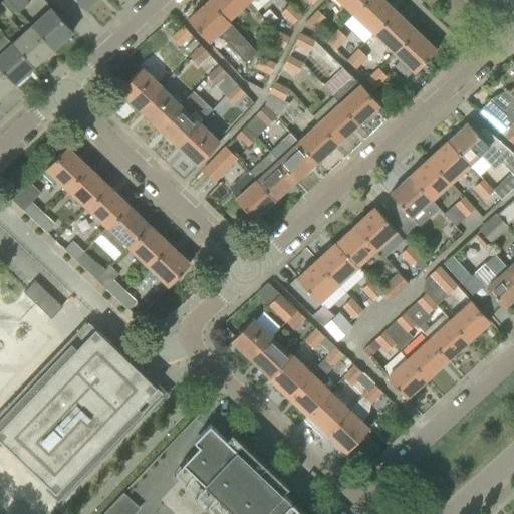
[(16,9),(7,0),(2,0),(0,2),(0,9),(7,17),(16,9)]
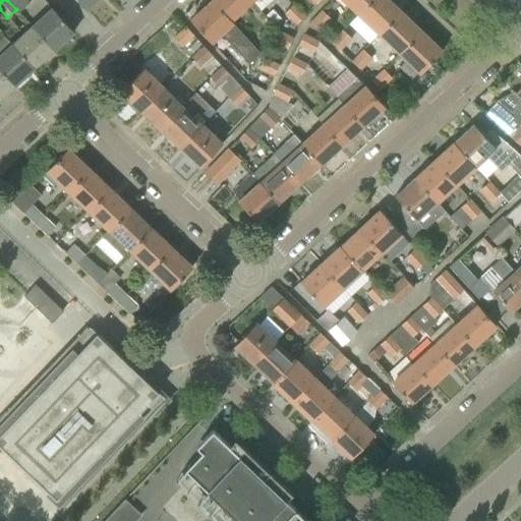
[(26,0),(7,0),(16,9),(19,12),(30,2),(26,0)]
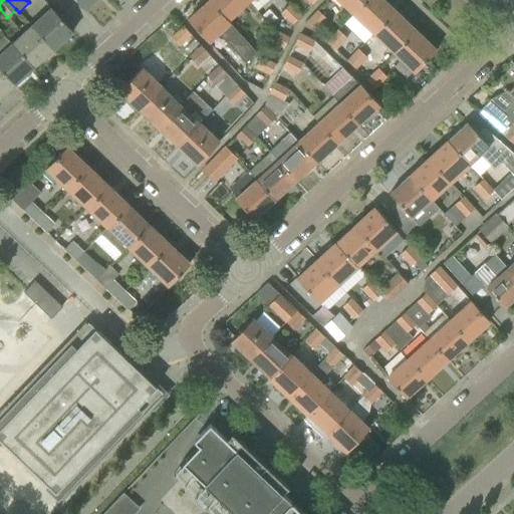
[(94,0),(75,0),(84,9),(94,0)]
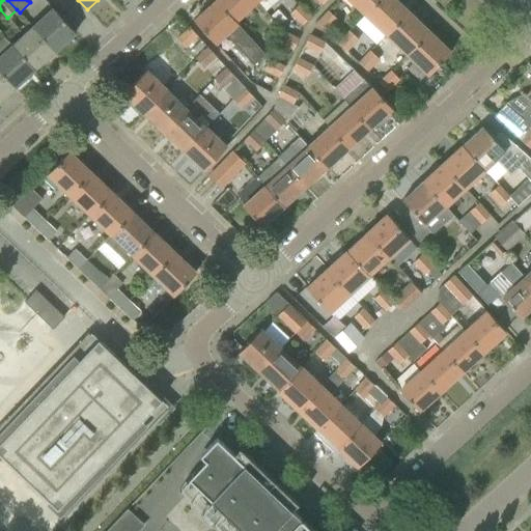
[(264,53),(234,21),(216,0),(215,0),(194,20),(215,43),(225,33),(253,64),(264,53)]
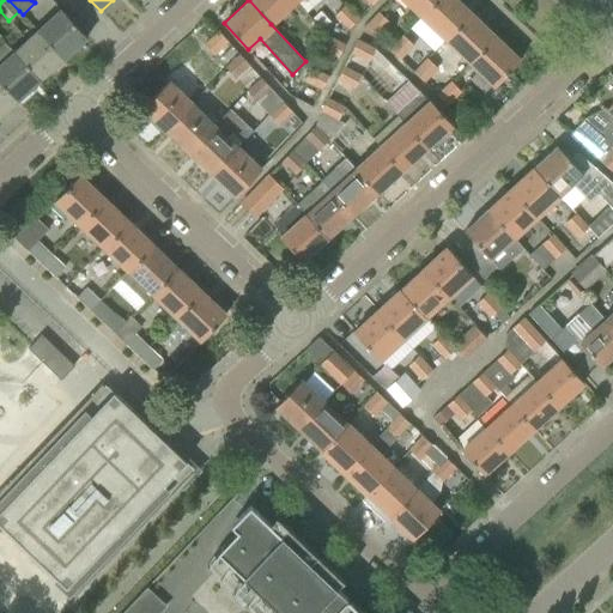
[(296,1),(293,0),(249,0),(271,24),(296,1)]
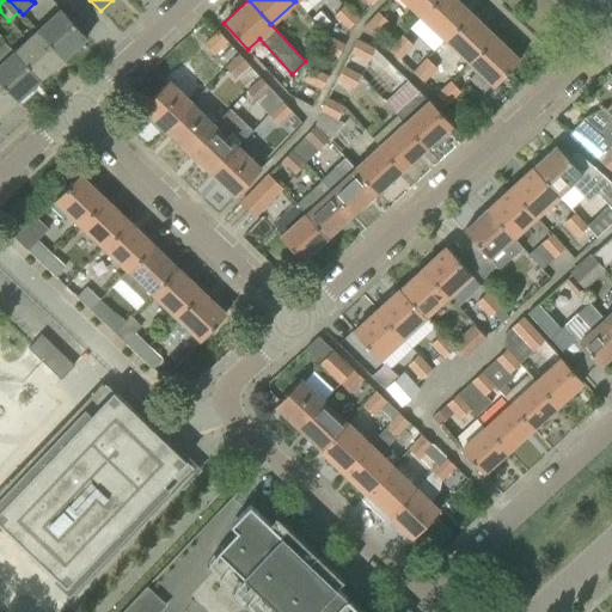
[(404,0),(421,16),(435,0),(404,0)]
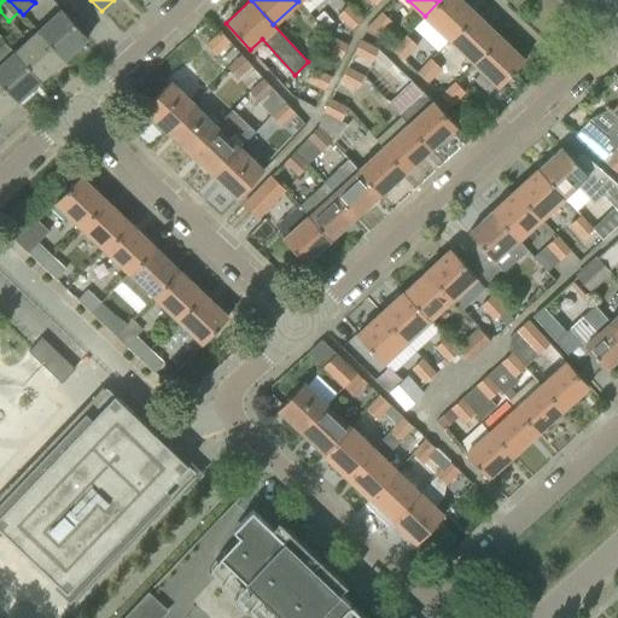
[(449,39),(474,12),(461,0),(439,0),(425,16),(449,39)]
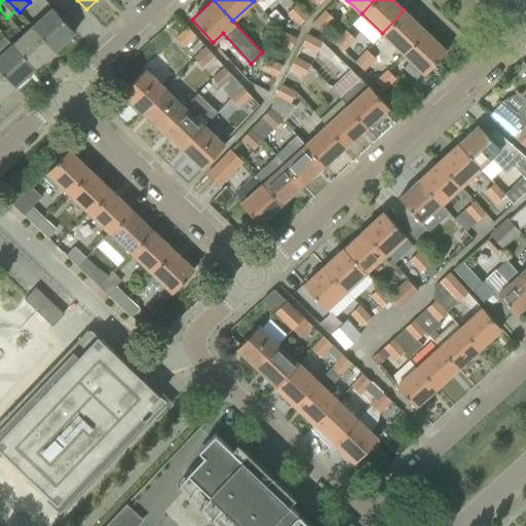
[(296,4),(287,13),(299,25),(308,15),(296,4)]
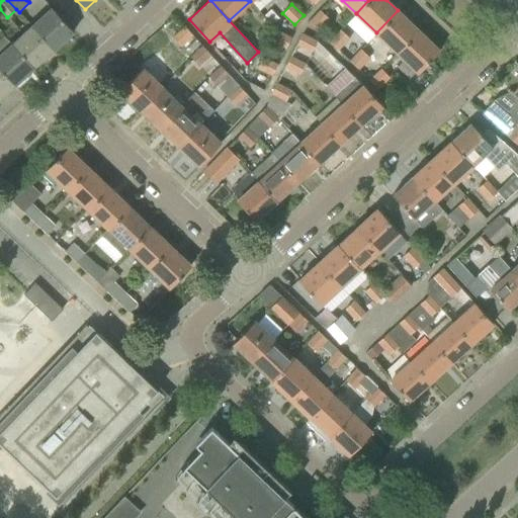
[(73,31),(60,16),(52,8),(31,26),(53,50),(73,31)]
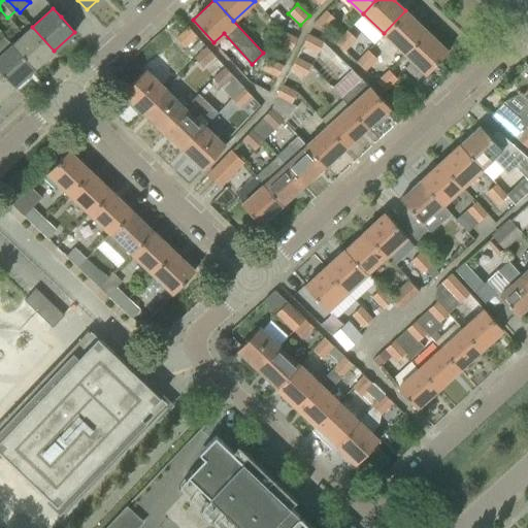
[(324,31),(335,19),(326,9),(315,22),(324,31)]
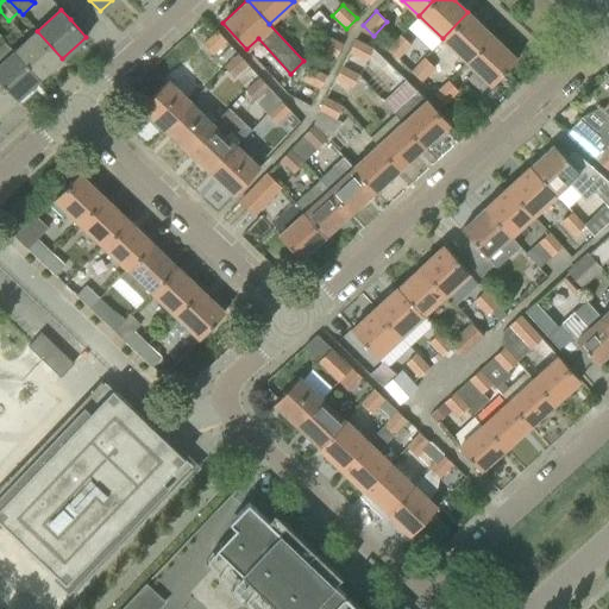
[(466,61),(491,35),(468,12),(443,38),(466,61)]
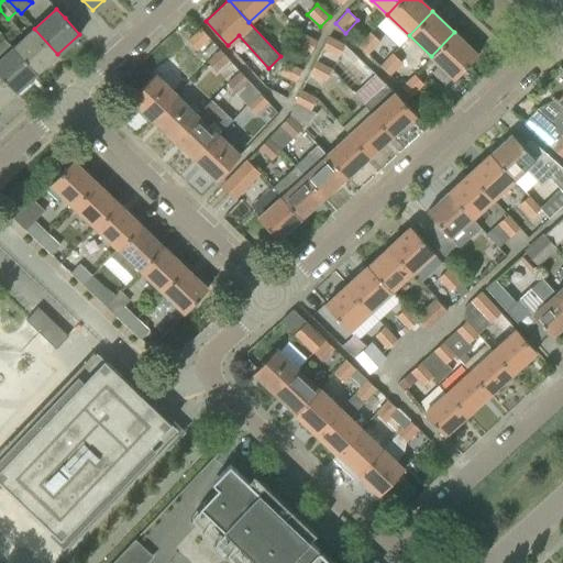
[(57,54),(34,29),(13,47),(36,74),(57,54)]
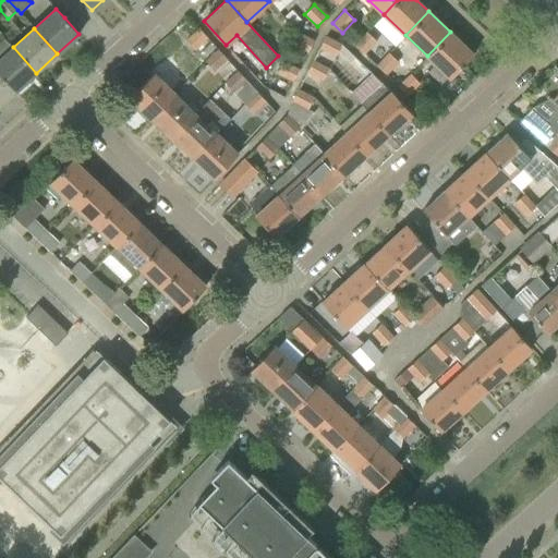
[(195,50),(208,38),(199,28),(186,39),(195,50)]
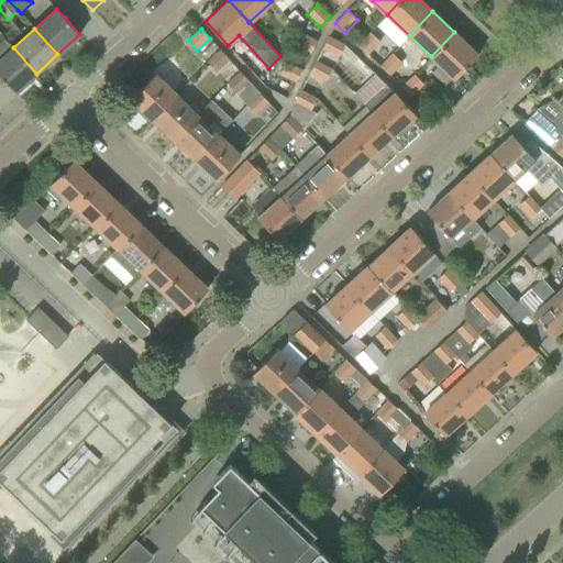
[(317,40),(301,32),(295,45),(310,53),(317,40)]
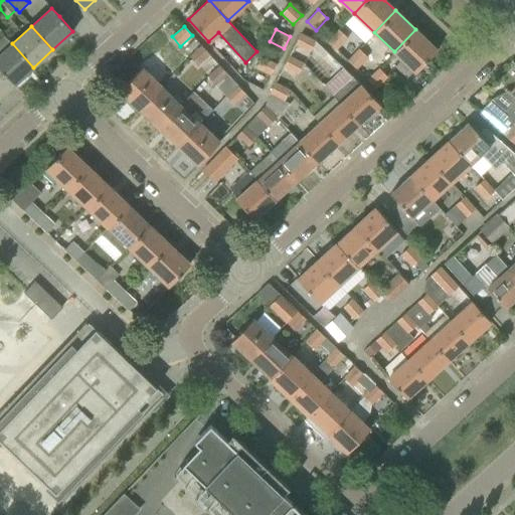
[(337,49),(347,37),(338,29),(327,40),(337,49)]
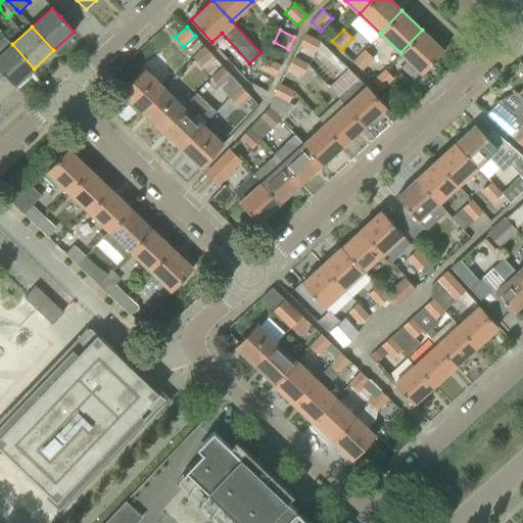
[(443,50),(422,30),(400,52),(422,73),(443,50)]
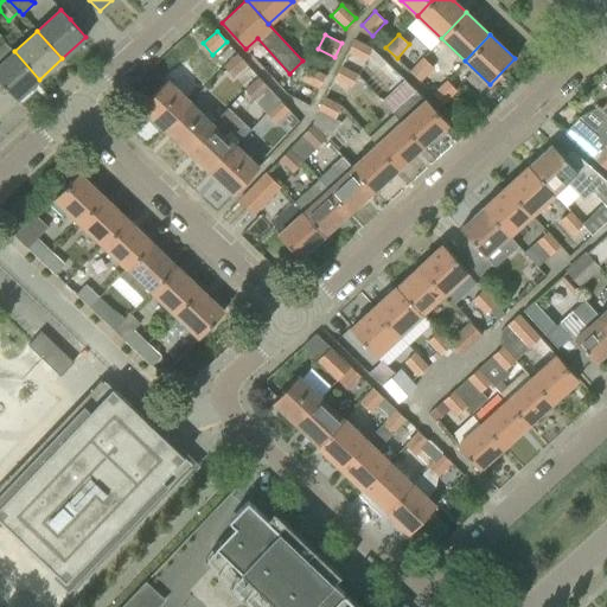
[(371,48),(355,39),(347,53),(365,62),(371,48)]
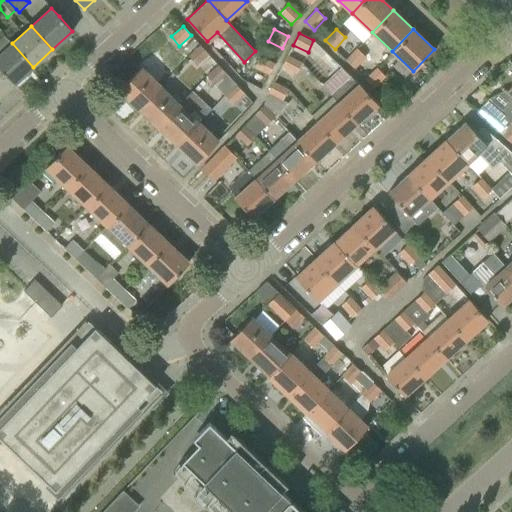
[(33,67),(12,43),(0,53),(0,68),(14,84),(33,67)]
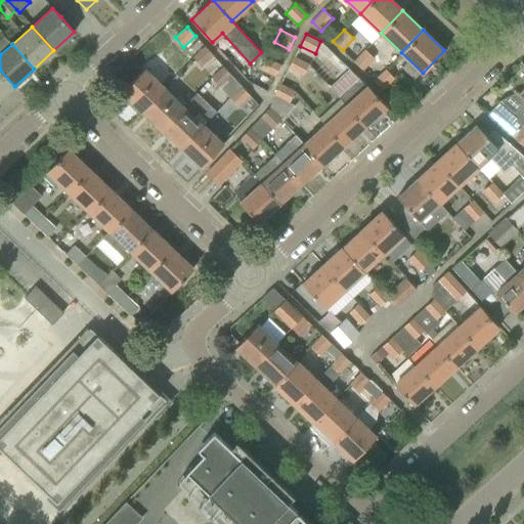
[(202,67),(213,55),(205,46),(192,56),(202,67)]
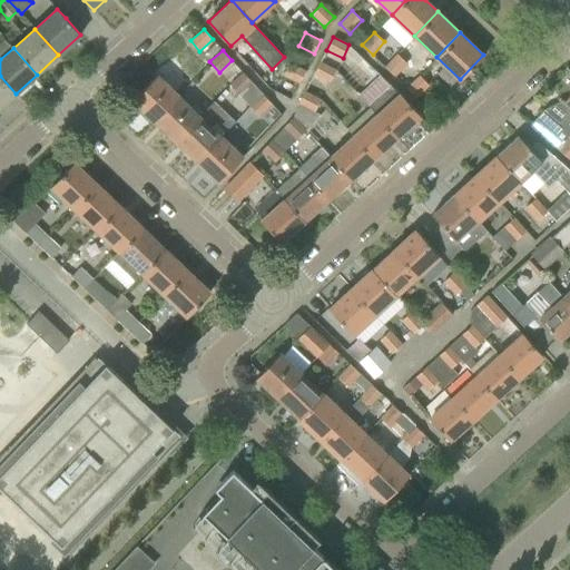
[(395,77),(408,64),(396,53),(384,67),(395,77)]
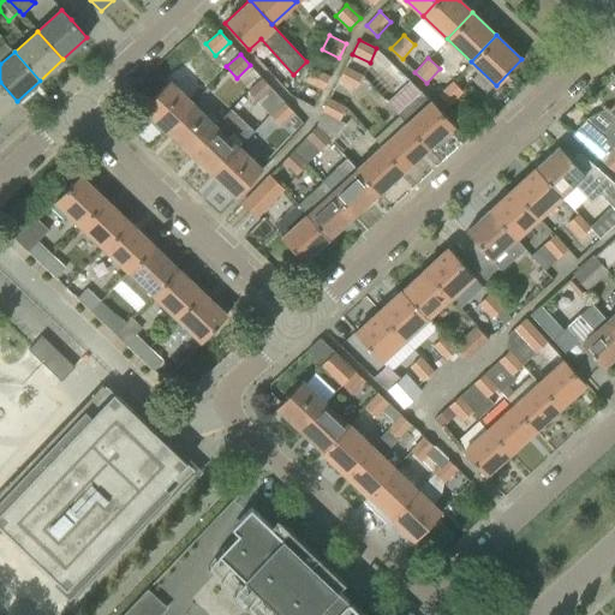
[(322,89),(329,75),(314,66),(306,81),(322,89)]
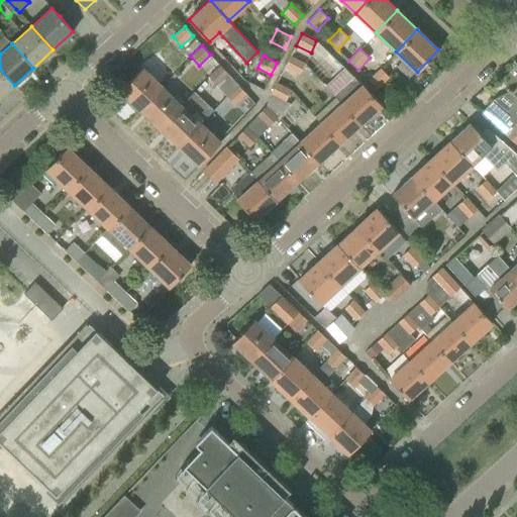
[(299,75),(304,63),(305,63),(291,56),(285,68),(299,75)]
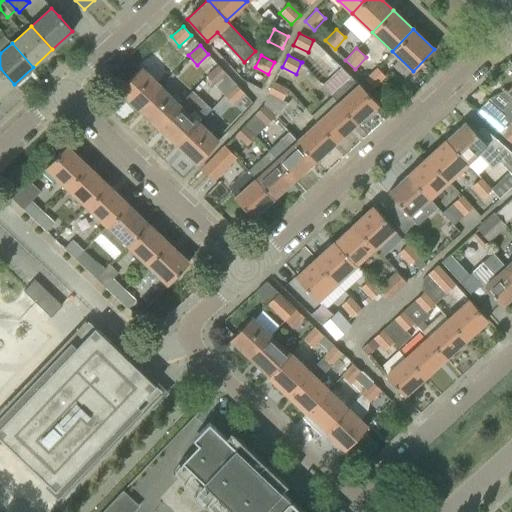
[(160,86),(155,81),(151,78),(160,68),(150,57),(140,67),(118,90),(138,109),(160,86)]
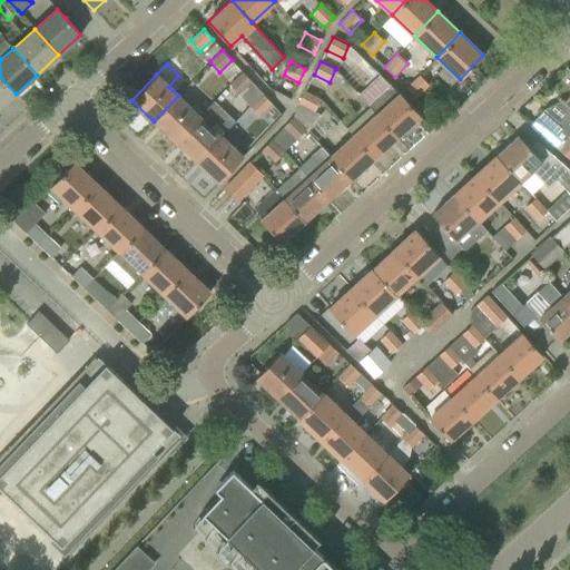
[(239,94),(252,82),(243,72),(229,84),(239,94)]
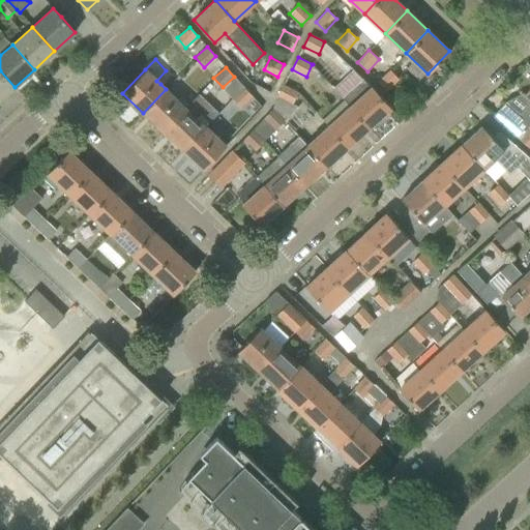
[(0,99),(15,87),(0,70),(0,99)]
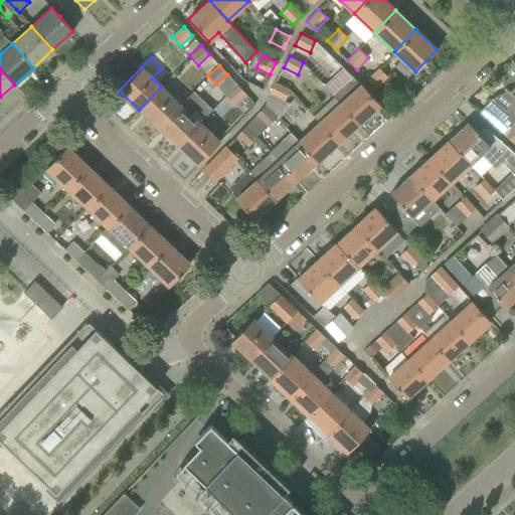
[(379,68),(368,78),(376,88),(387,77),(379,68)]
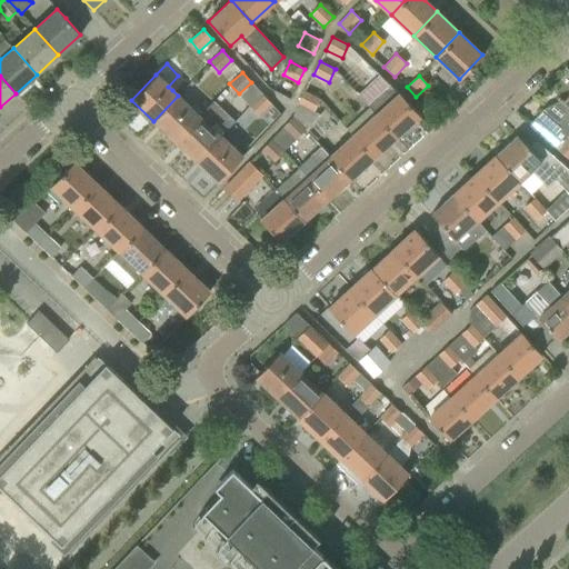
[(419,116),(405,99),(399,93),(398,95),(389,85),(368,105),(376,115),(396,137),(419,116)]
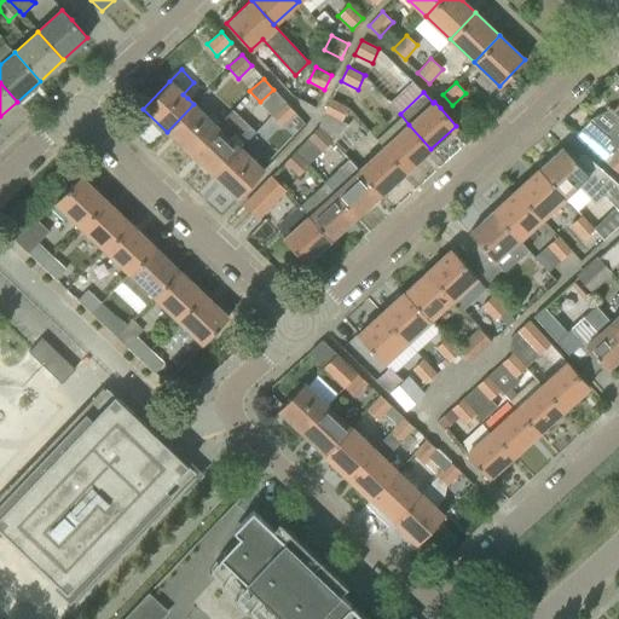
[(618,99),(612,109),(618,115),(618,121),(607,136),(590,121),(577,137),(607,163),(618,149),(618,99)]
